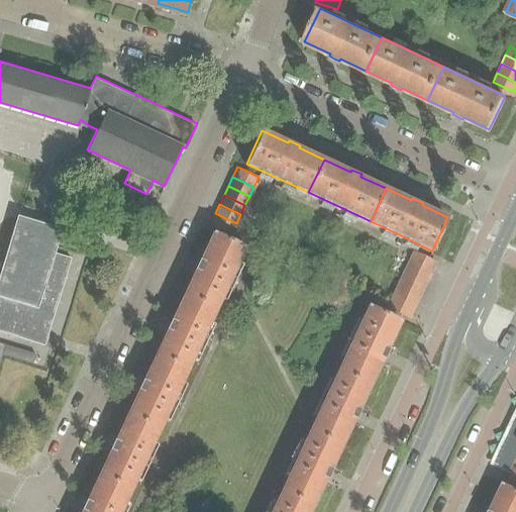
[(232,231),(236,223),(215,213),(211,221),(217,224),(232,231)]
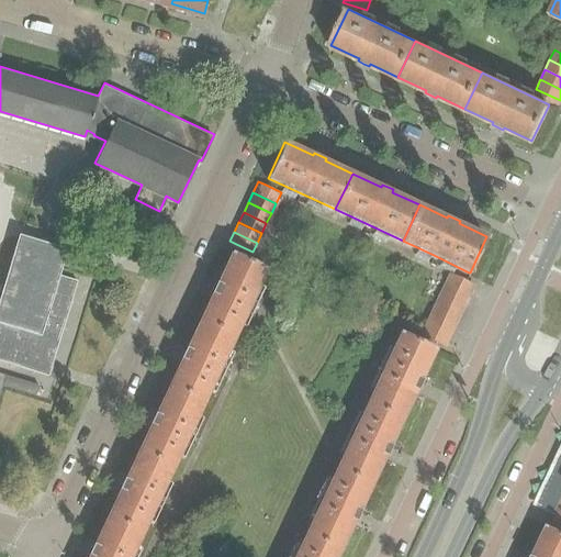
[(0,356),(21,363),(34,367),(46,371),(49,360),(49,361),(52,361),(52,360),(49,359),(67,303),(75,280),(77,280),(77,279),(57,273),(65,248),(67,249),(68,248),(34,237),(21,233),(0,298),(0,356)]
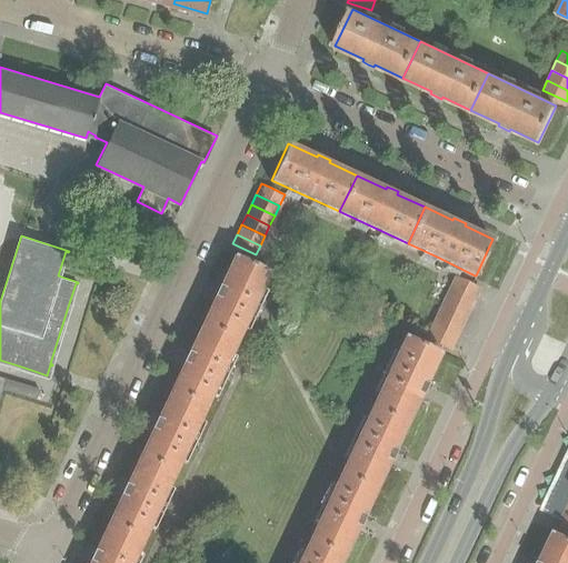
[(203,321),(239,338),(270,271),(236,254),(221,283),(220,283),(216,294),(203,321)]
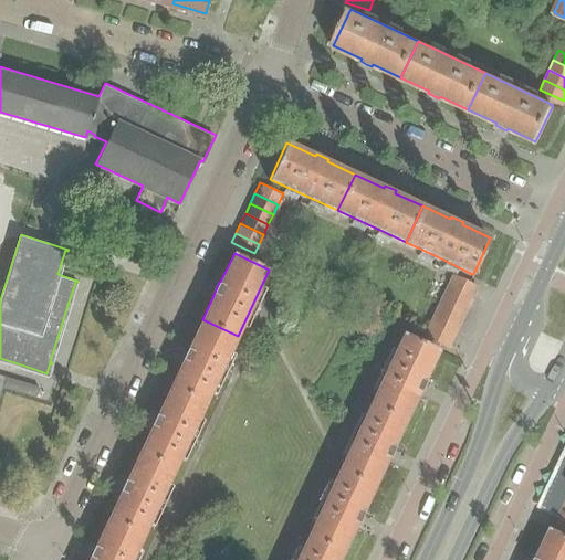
[(472,296),(477,285),(469,282),(453,274),(449,285),(472,296)]
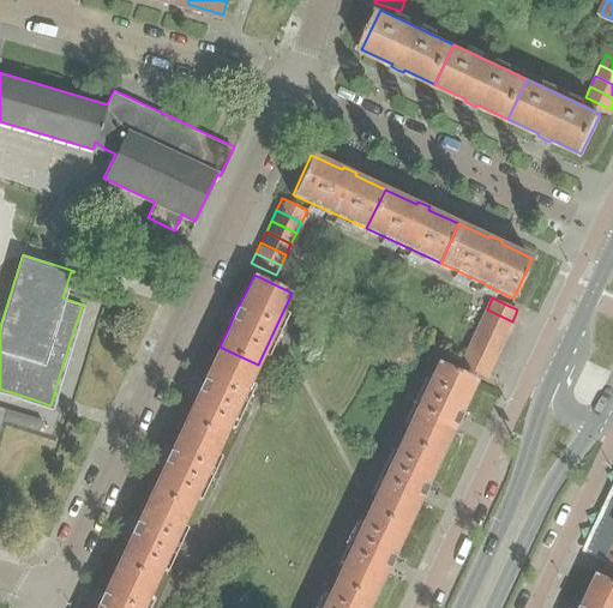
[(487,309),(481,320),(508,332),(512,321),(487,309)]
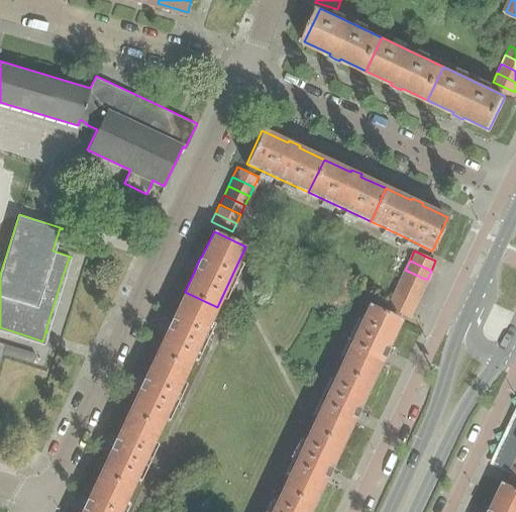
[(427,280),(405,270),(401,279),(423,288),(427,280)]
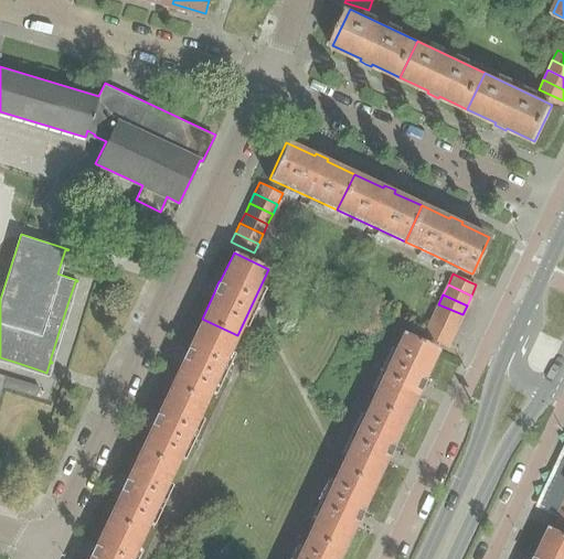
[(435,314),(458,324),(463,314),(438,304),(435,314)]
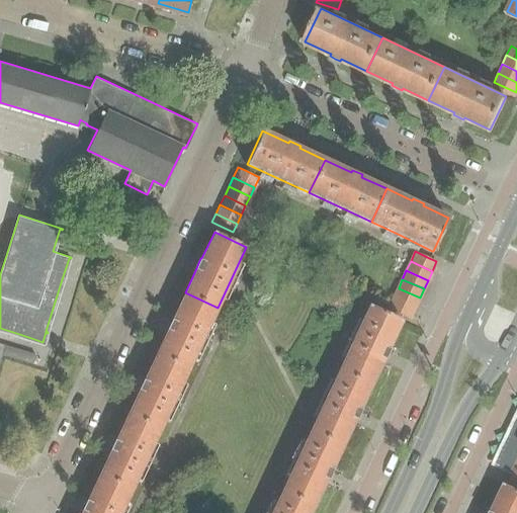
[(415,308),(420,297),(399,288),(394,297),(415,308)]
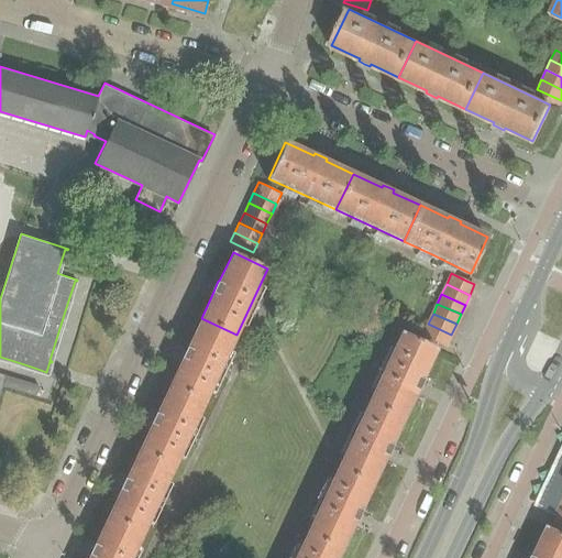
[(237,335),(201,318),(189,346),(188,345),(183,356),(184,357),(171,384),(206,401),(237,335)]
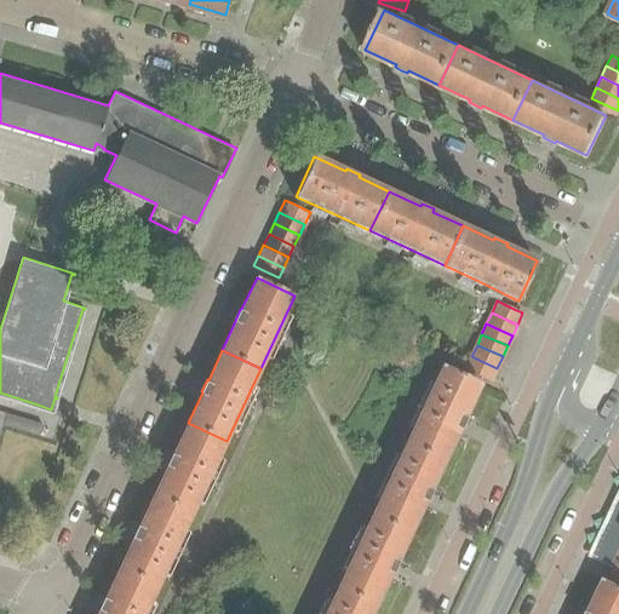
[(492,379),(497,368),(471,356),(466,368),(483,376),(492,379)]
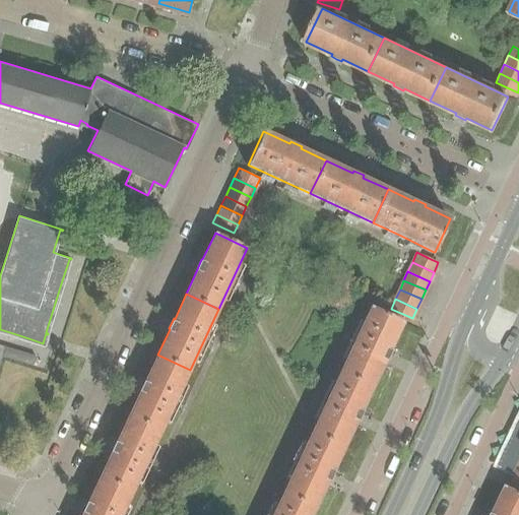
[(342,369),(374,383),(385,361),(390,350),(389,350),(402,322),(401,322),(371,308),(342,369)]
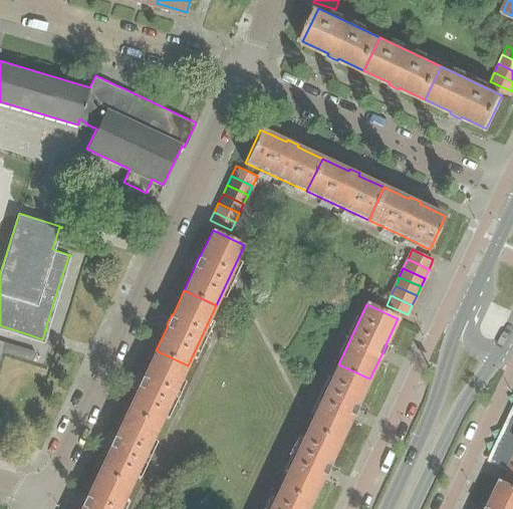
[(188,365),(156,350),(145,374),(144,373),(139,385),(140,385),(127,411),(159,425),(188,365)]
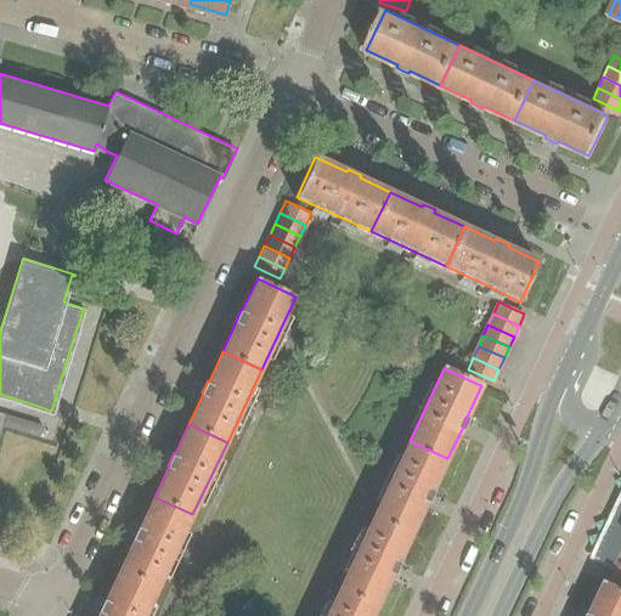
[(432,491),(447,458),(410,441),(376,513),(413,531),(425,504),(427,504),(433,492),(432,491)]
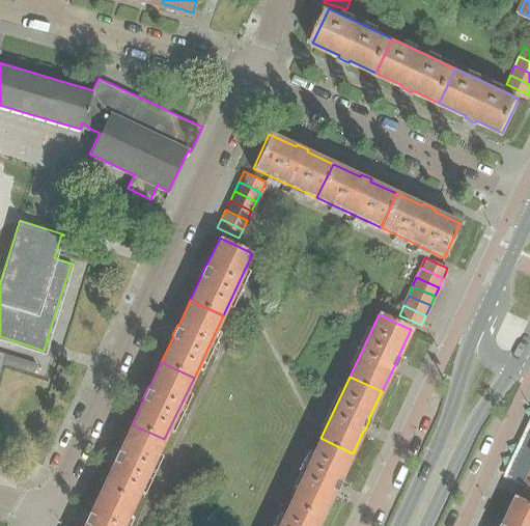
[(164,439),(132,424),(120,448),(119,448),(114,459),(115,460),(103,487),(135,501),(164,439)]
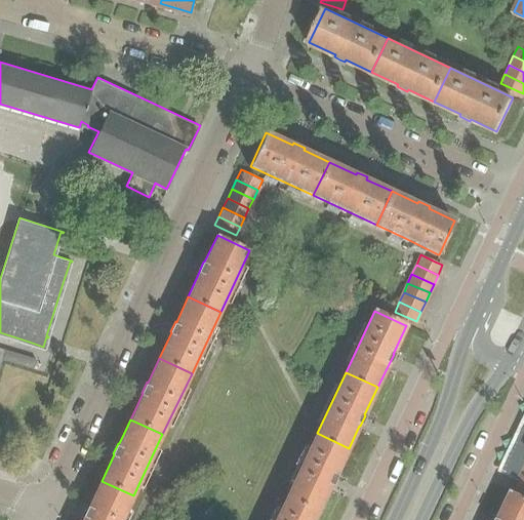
[(523,422),(504,467),(520,474),(515,485),(523,489),(523,422)]
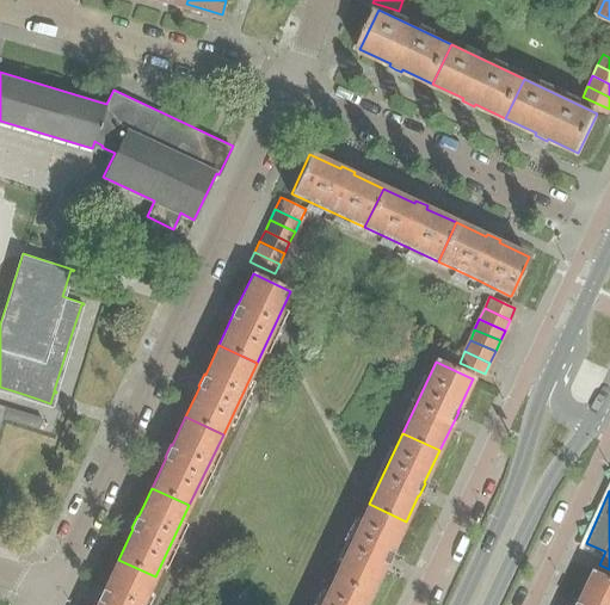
[(406,522),(369,504),(336,575),(373,593),(384,566),(386,567),(392,554),(390,554),(406,522)]
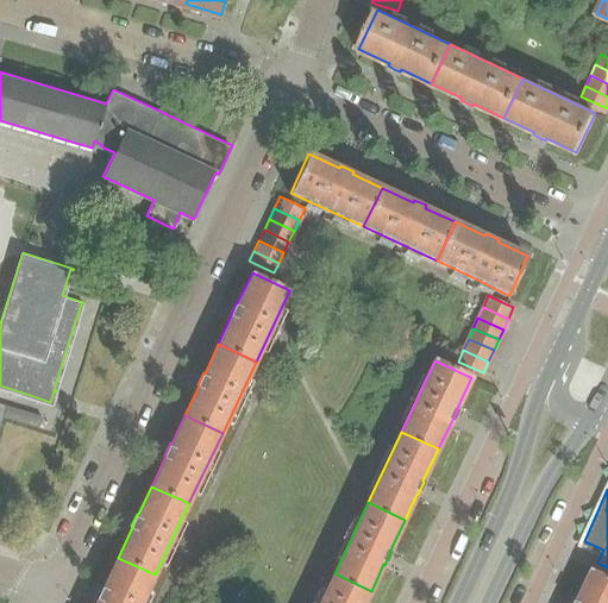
[(142,602),(155,575),(118,558),(105,585),(104,585),(98,597),(99,597),(95,602),(142,602)]
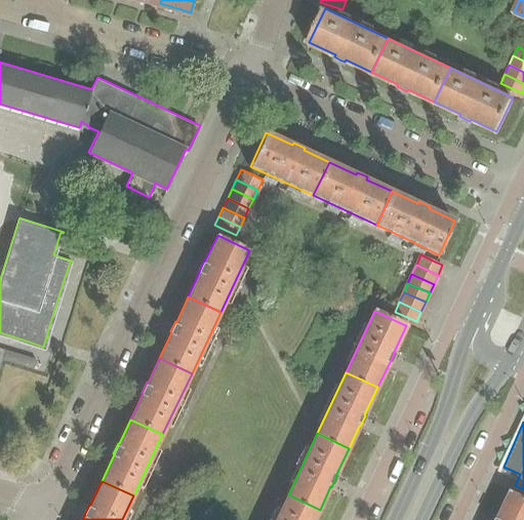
[(523,494),(513,489),(499,517),(497,519),(523,519),(523,494)]
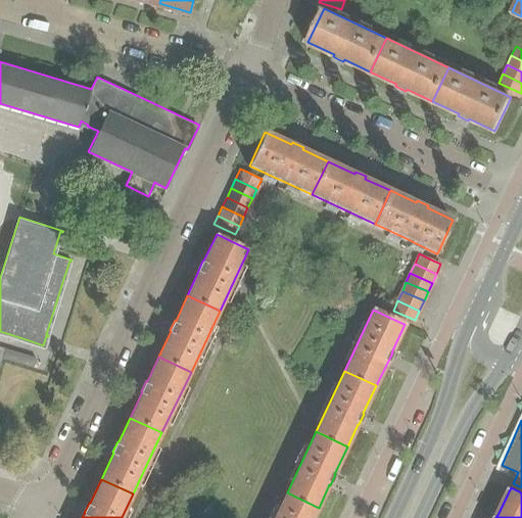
[(313,517),(319,508),(287,492),(275,517),(313,517)]
